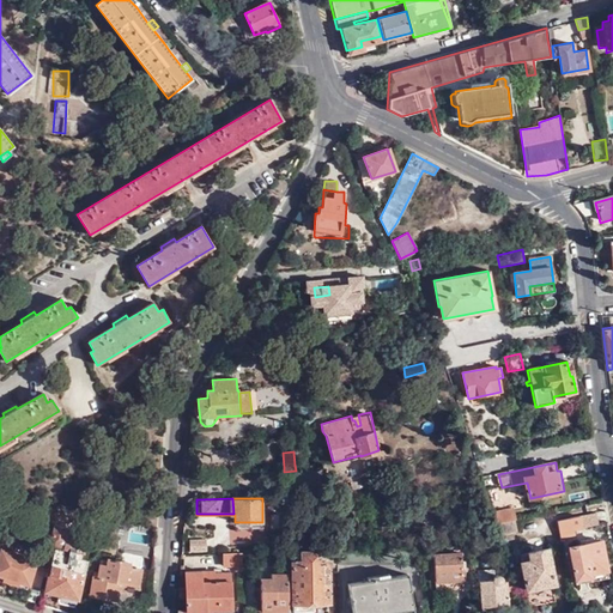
[(497,521),(515,517),(513,505),(492,509),(497,521)]
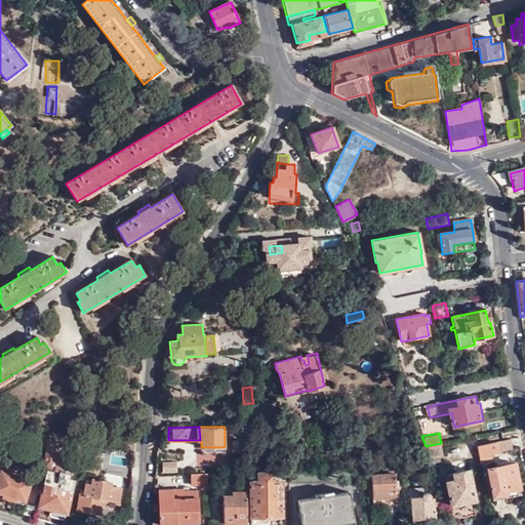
[(513,450),(512,440),(477,446),(481,466),(485,465),(484,461),(492,459),(491,454),(513,450)]
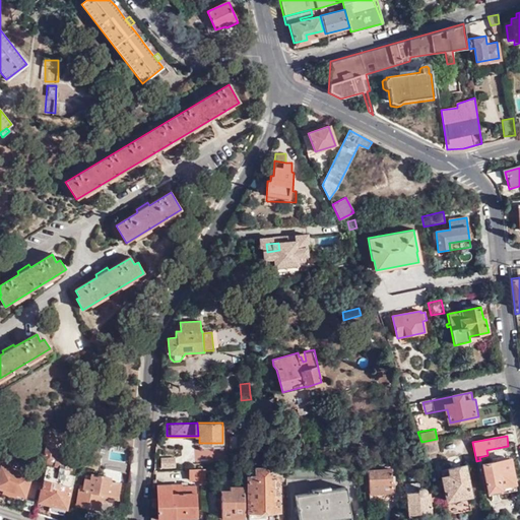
[(439,449),(437,439),(421,442),(425,451),(439,449)]
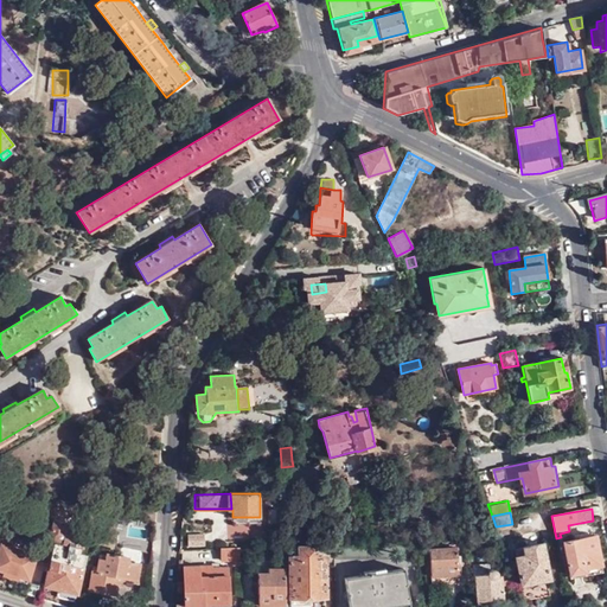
[(42,599),(65,606),(71,606),(87,555),(80,553),(82,545),(83,545),(88,530),(66,524),(68,521),(57,518),(51,537),(57,540),(51,563),(37,558),(27,594),(36,596),(43,570),(49,572),(42,599)]
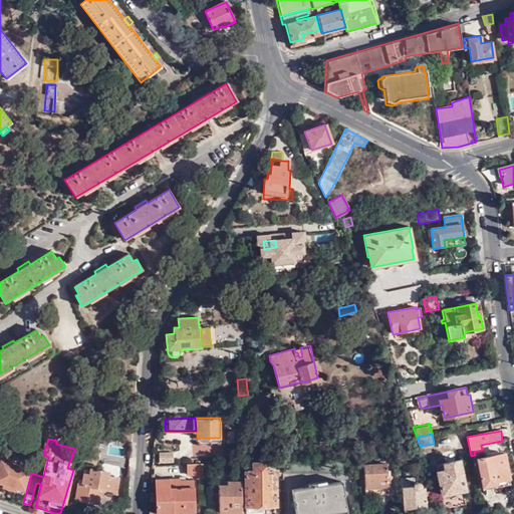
[(160,462),(173,462),(172,452),(160,452),(160,462)]
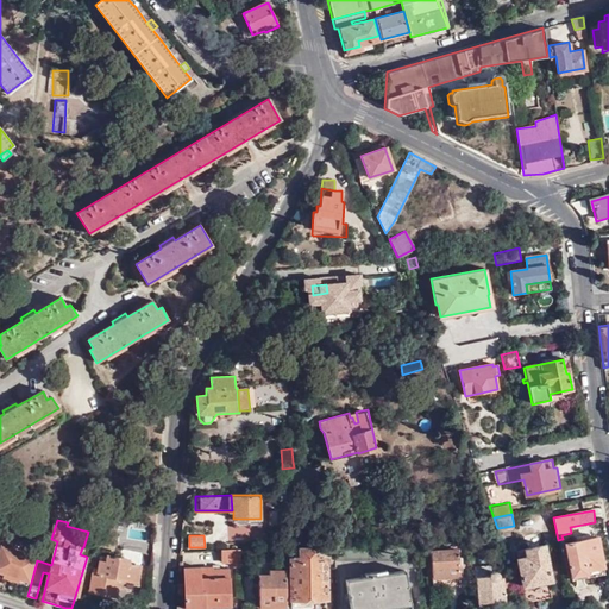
[(606,576),(600,538),(566,545),(573,582),(606,576)]
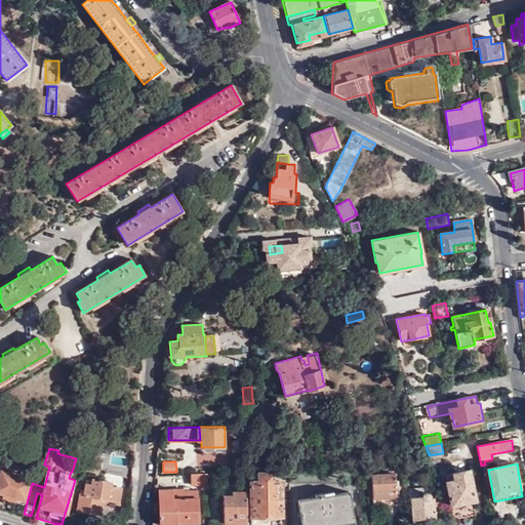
[(0,506),(24,514),(32,483),(35,472),(28,470),(26,477),(1,470),(0,473),(0,506)]
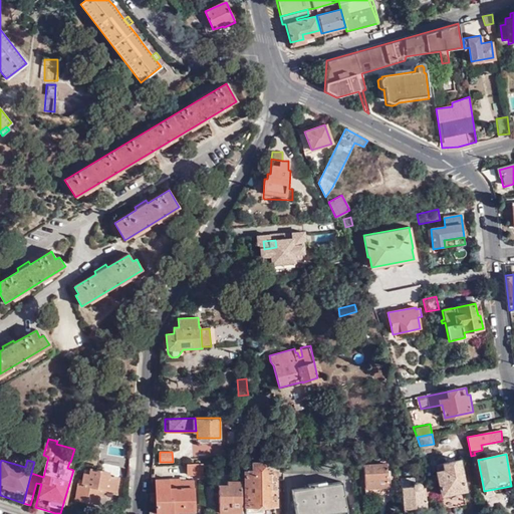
[(466,505),(459,461),(440,464),(441,471),(436,473),(443,509),(466,505)]
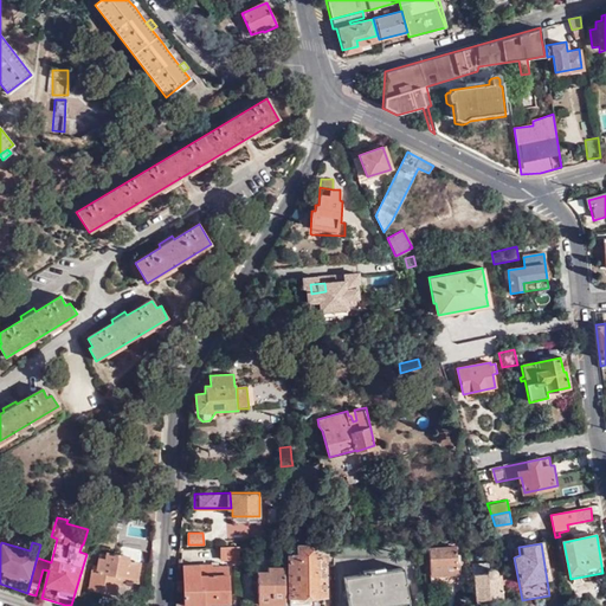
[(323,605),(322,549),(316,549),(316,548),(314,548),(313,545),(298,545),(297,548),(289,548),(289,604),(309,603),(309,605),(323,605)]
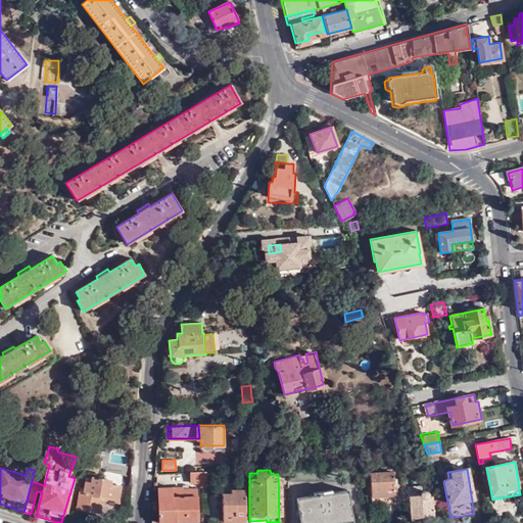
[(394,495),(394,491),(393,470),(370,471),(372,500),(374,500),(375,503),(377,505),(384,505),(386,504),(386,503),(394,502),(394,495)]
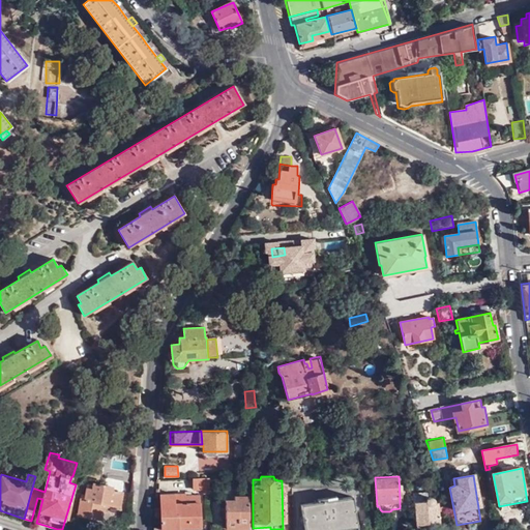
[(208,477),(193,477),(193,491),(203,491),(204,496),(209,496),(208,477)]
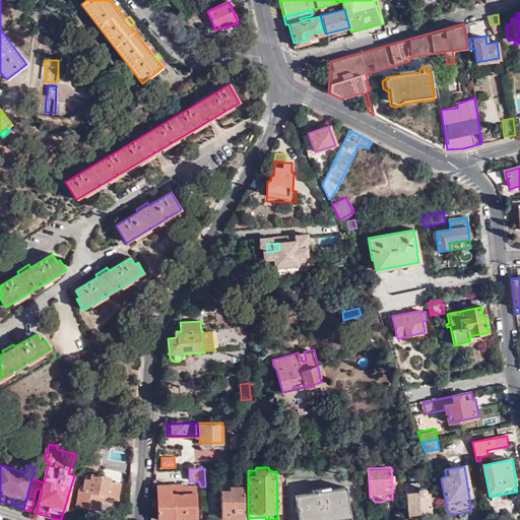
[(71,505),(66,519),(78,519),(81,508),(99,512),(103,496),(117,500),(122,481),(111,478),(110,480),(93,476),(91,482),(86,481),(83,491),(79,490),(75,506),(71,505)]
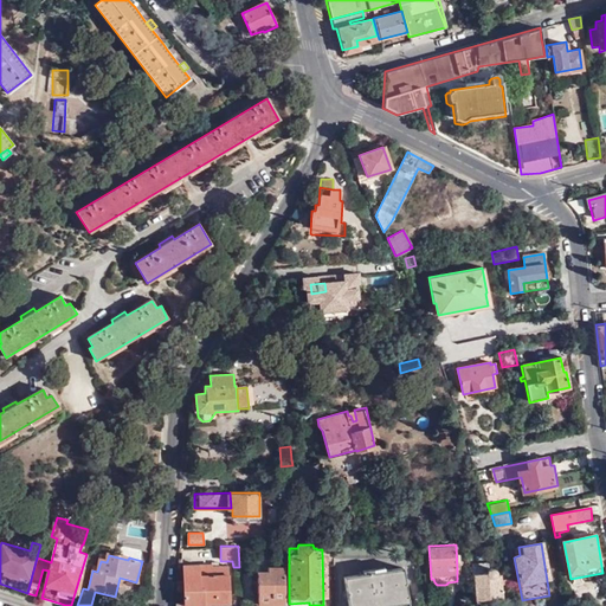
[(182,605),(205,605),(205,603),(227,603),(226,566),(212,567),(213,563),(181,563),(182,579),(182,591),(182,605)]
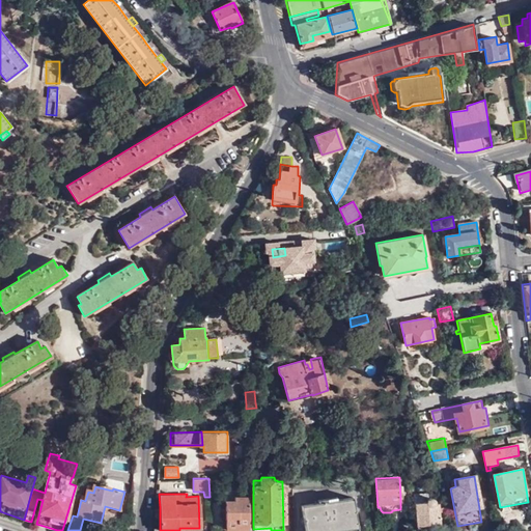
[(225,500),(225,519),(223,519),(223,529),(249,529),(248,503),(248,496),(233,496),(233,500),(225,500)]
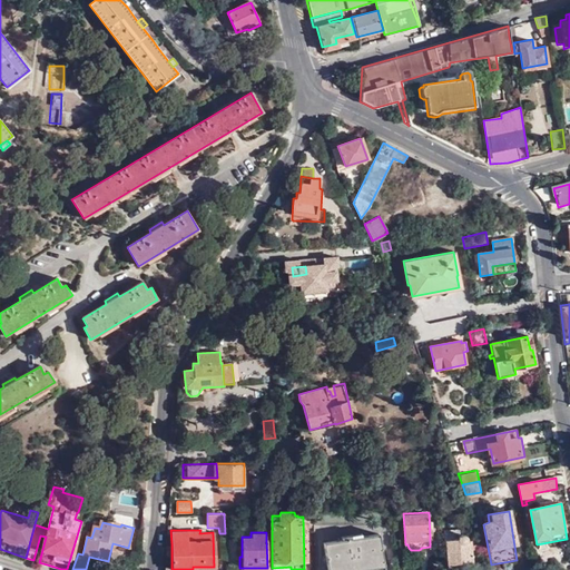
[(459,532),(446,533),(448,564),(473,563),(472,542),(468,542),(468,537),(467,534),(463,533),(460,536),(459,532)]
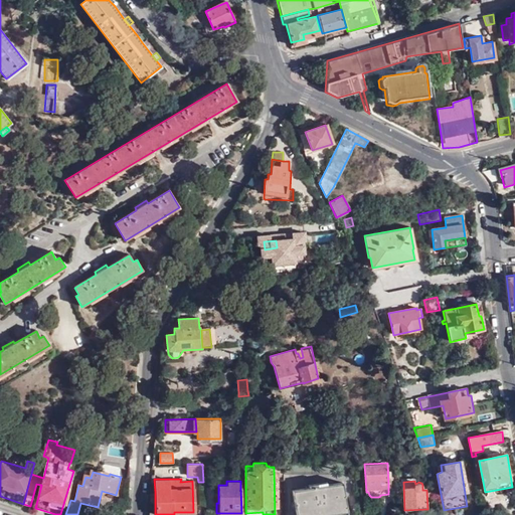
[(347,514),(342,482),(318,486),(318,483),(313,484),(313,486),(293,490),(296,514),(347,514)]
